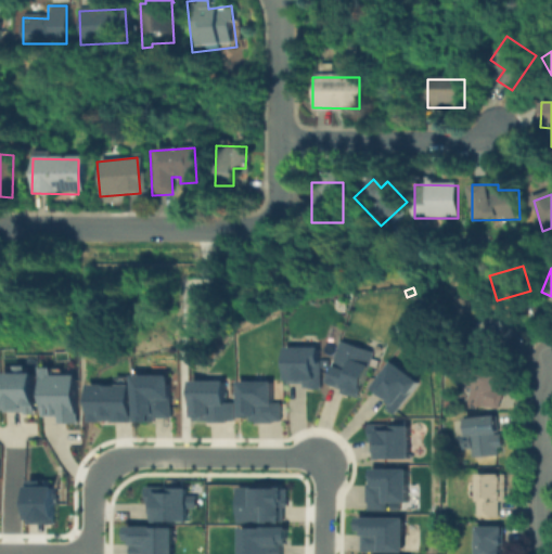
[(492,314),(512,331),(490,357),(471,342),(492,314)]
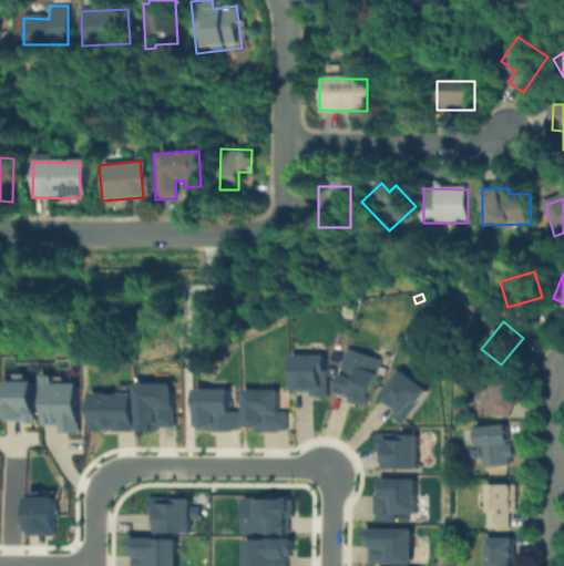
[(363,403),(348,399),(350,393),(335,388),(347,349),(377,359),(363,403)]
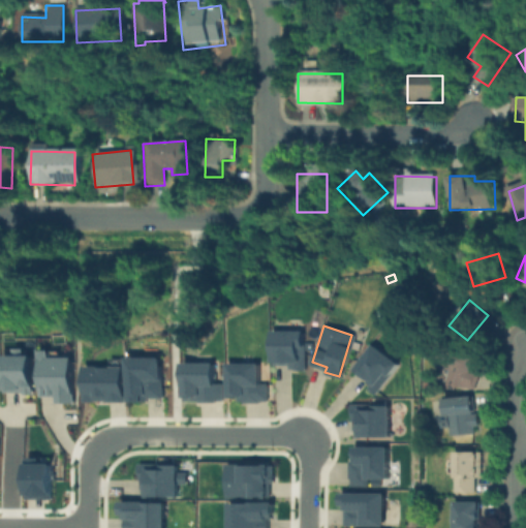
[(271,362),(271,333),(302,332),(302,369),(292,369),(292,362),(271,362)]
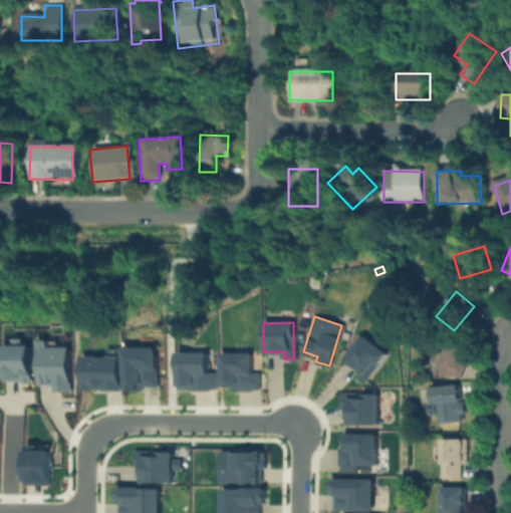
[(459,379),(431,369),(435,359),(420,354),(428,333),(461,345),(456,359),(465,362),(459,379)]
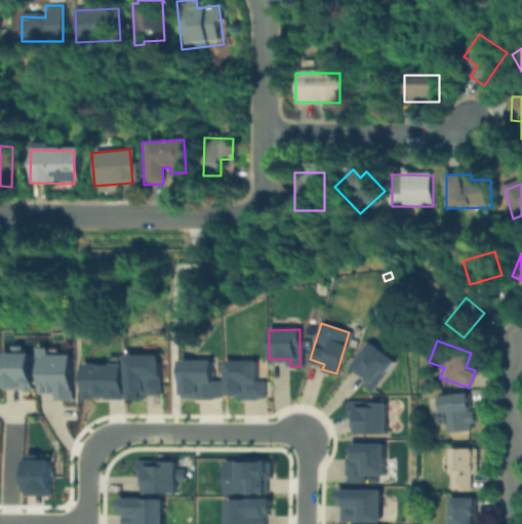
[(351,366),(369,341),(392,359),(369,389),(362,384),(366,378),(351,366)]
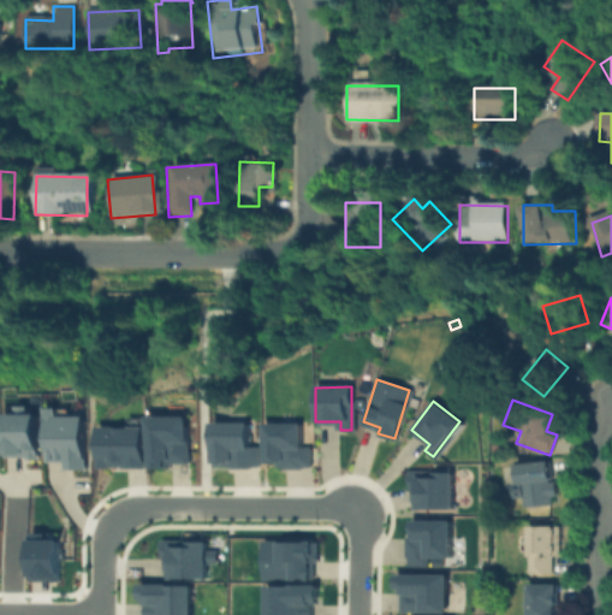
[(0,457),(21,457),(21,460),(33,460),(33,414),(24,414),(24,406),(11,406),(11,414),(0,414),(0,457)]
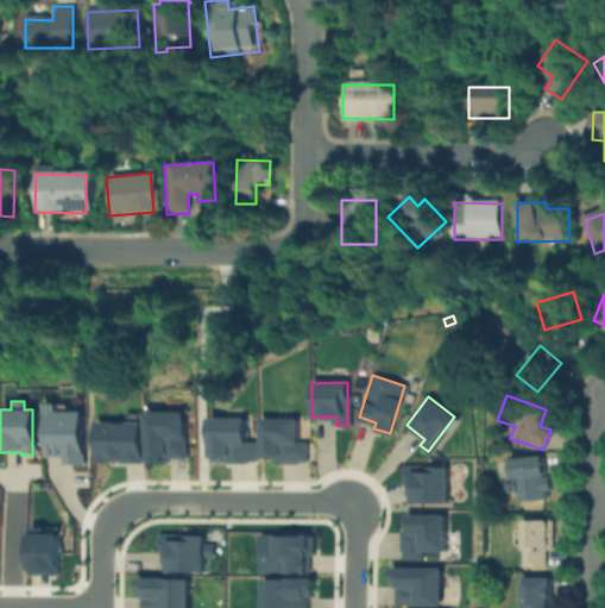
[(41,403),(41,457),(56,457),(57,464),(77,464),(76,411),(52,411),(51,403),(41,403)]
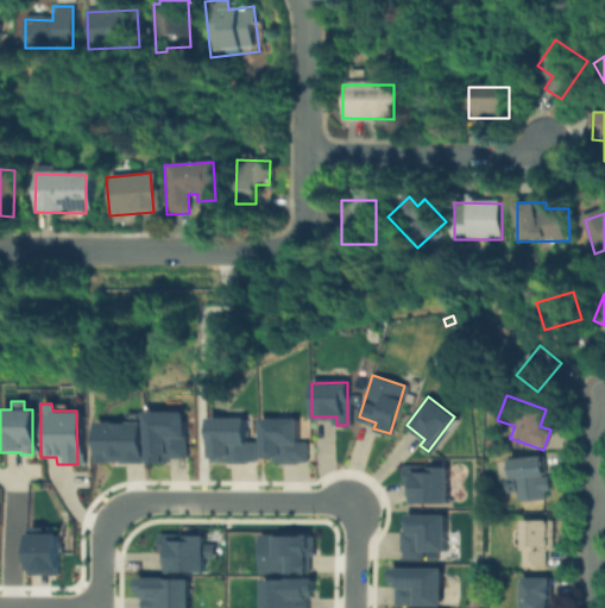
[(183,456),(165,457),(165,461),(147,461),(149,411),(183,411),(183,456)]
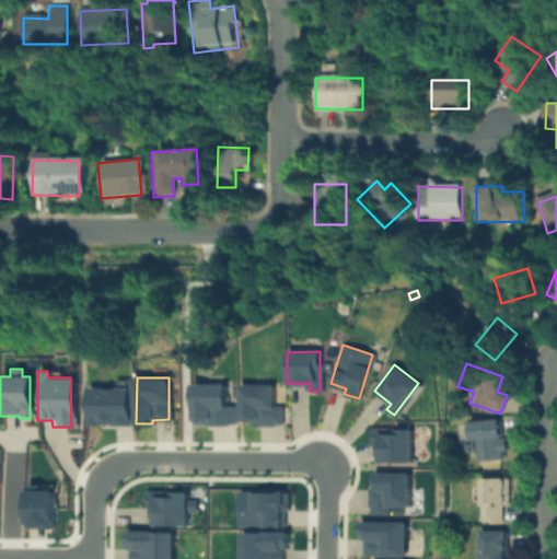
[(192,421),(193,384),(224,384),(224,406),(232,406),(232,422),(192,421)]
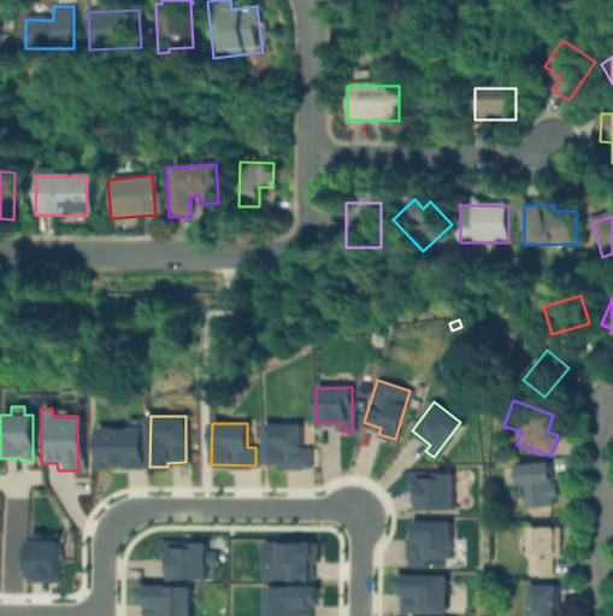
[(264,461),(264,423),(300,423),(300,447),(308,447),(308,465),(273,465),(275,461),(264,461)]
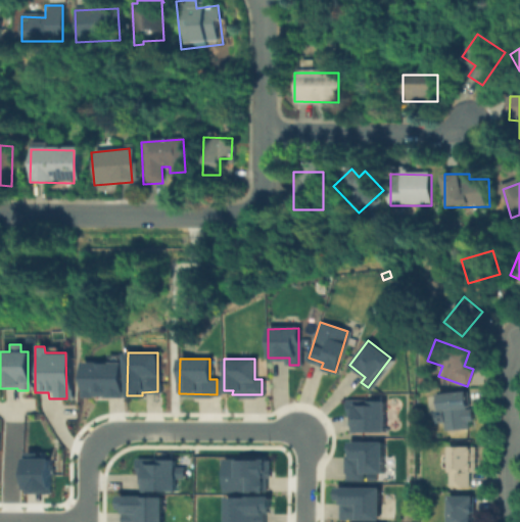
[(119,394),(83,394),(84,362),(120,362),(119,394)]
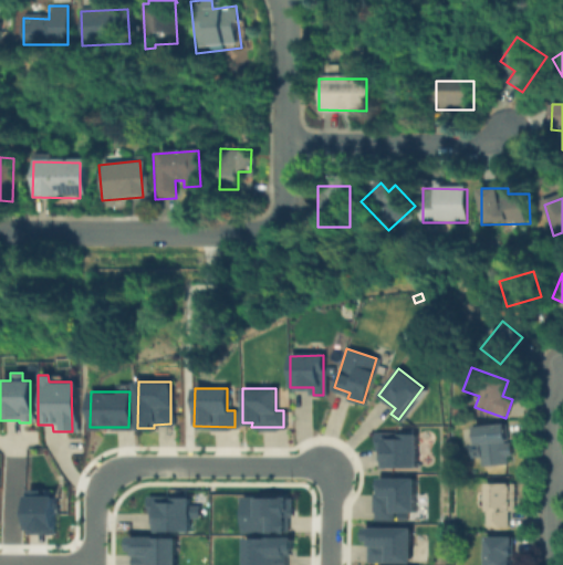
[(471,429),(506,426),(509,468),(502,468),(503,475),(486,477),(485,469),(479,469),(478,458),(475,459),(471,429)]
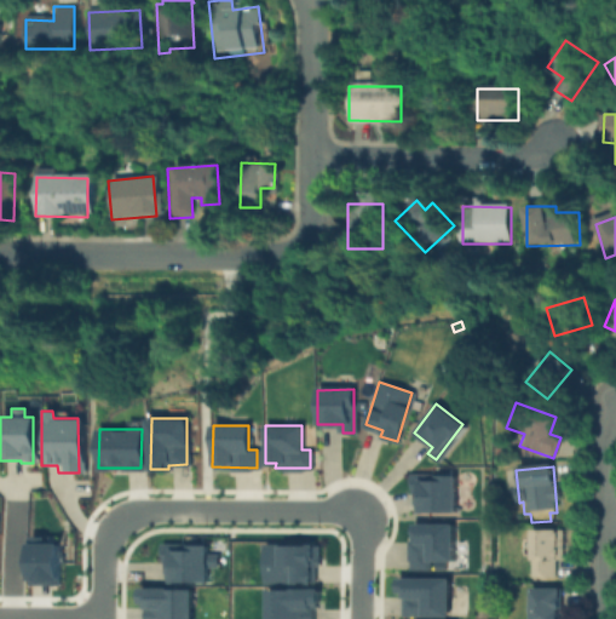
[(453,509),(415,509),(415,489),(407,489),(408,474),(453,474),(453,509)]
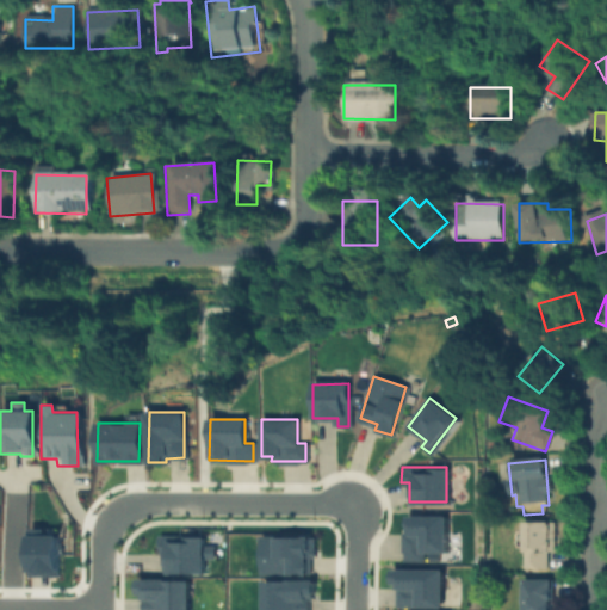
[(398,559),(398,528),(406,528),(406,516),(444,516),(443,549),(420,548),(420,559),(398,559)]
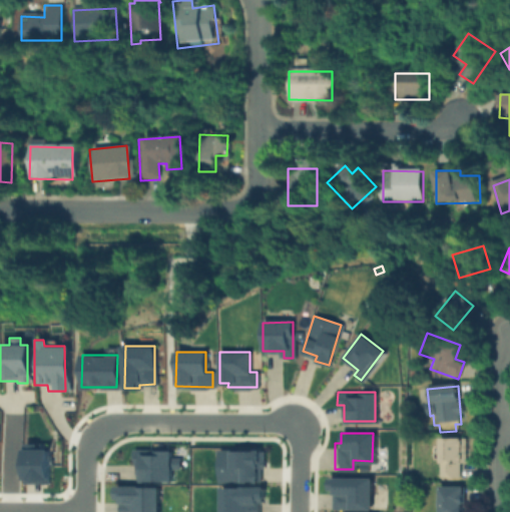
[(440,441),(465,441),(465,465),(459,465),(459,479),(439,479),(440,441)]
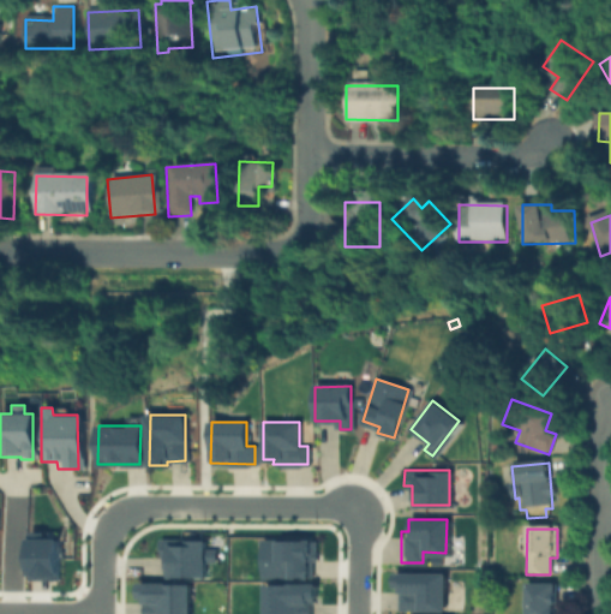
[(25,578),(25,532),(52,532),(51,578),(25,578)]
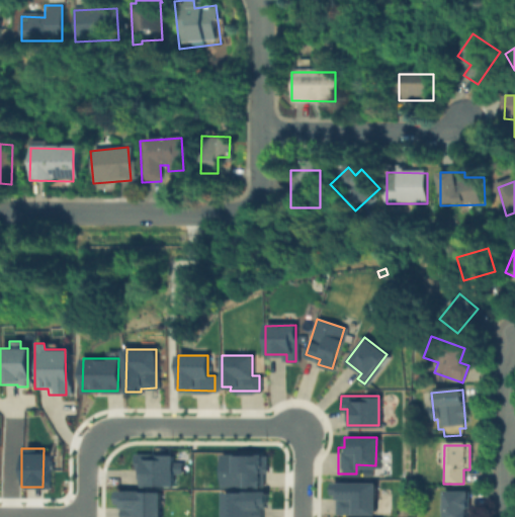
[(171,484),(143,484),(144,469),(133,469),(133,453),(171,454),(171,484)]
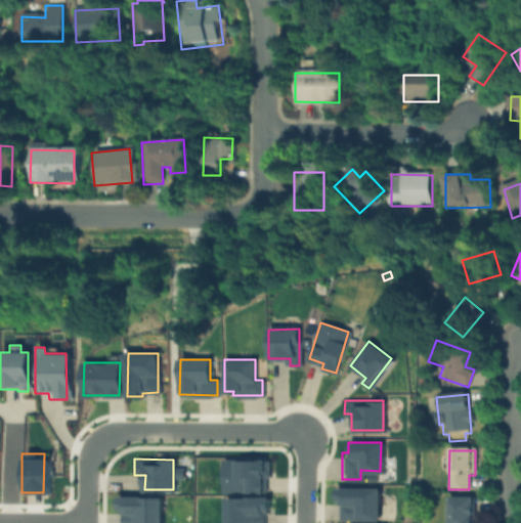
[(224,489),(224,460),(263,461),(263,489),(224,489)]
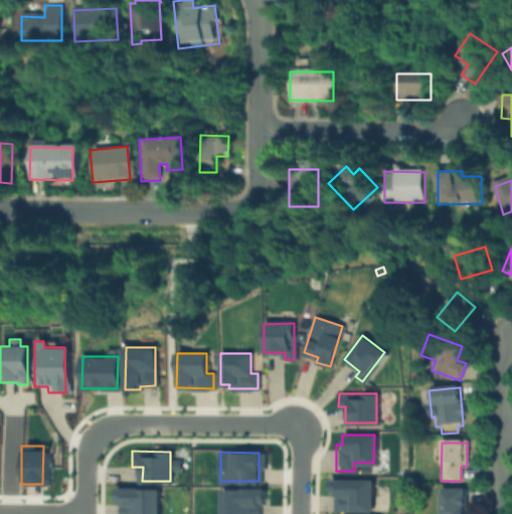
[(370,510),(331,510),(330,480),(370,480),(370,510)]
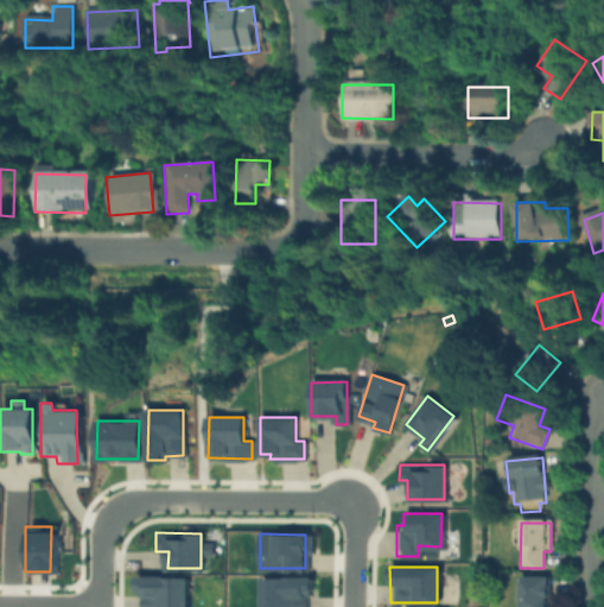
[(142,606),(142,594),(137,594),(137,576),(186,576),(186,606),(142,606)]
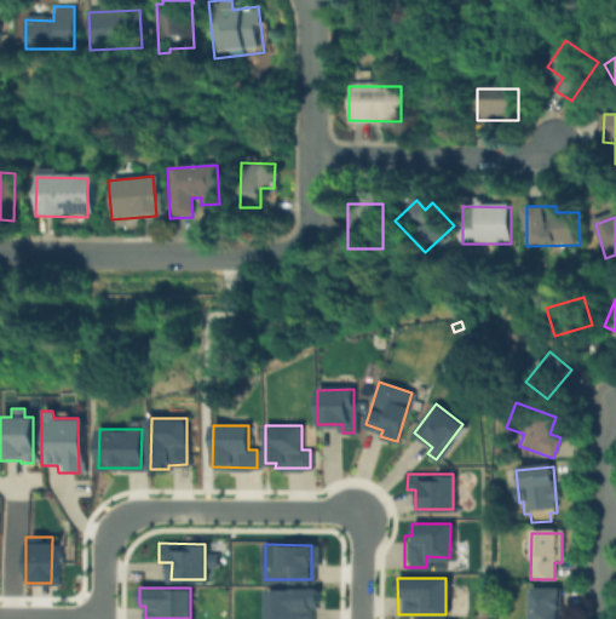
[(269,618),(270,590),(320,589),(320,602),(311,602),(311,618),(269,618)]
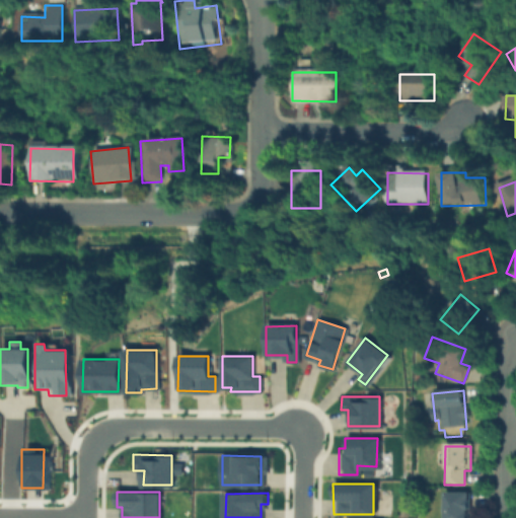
[(469,494),(469,517),(445,517),(445,494),(469,494)]
